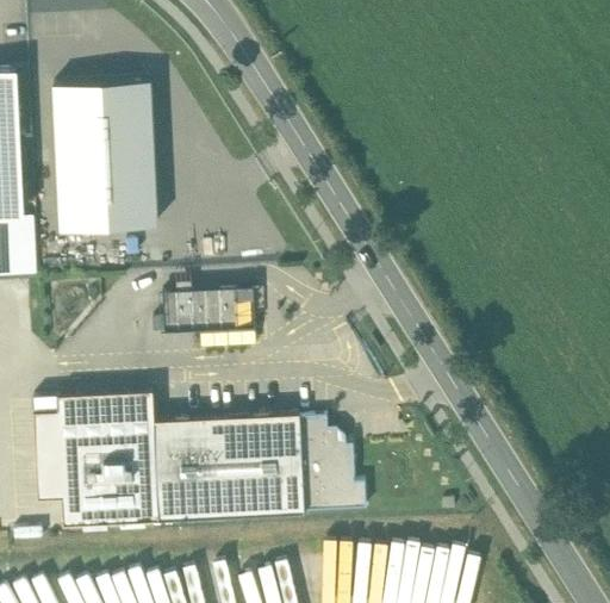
[(16,72),(0,72),(0,217),(23,217),(16,72)]
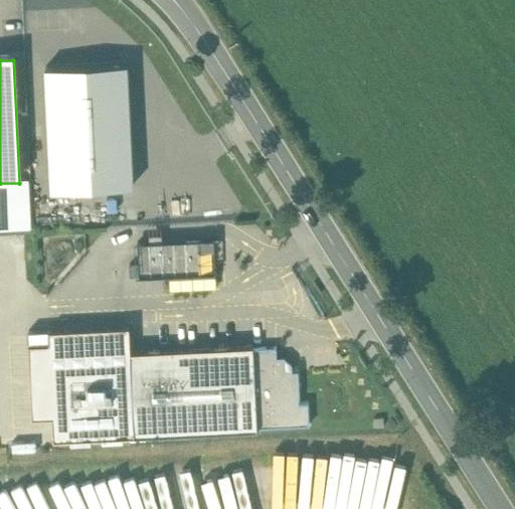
[(48,68),(52,192),(135,189),(131,65),(48,68)]
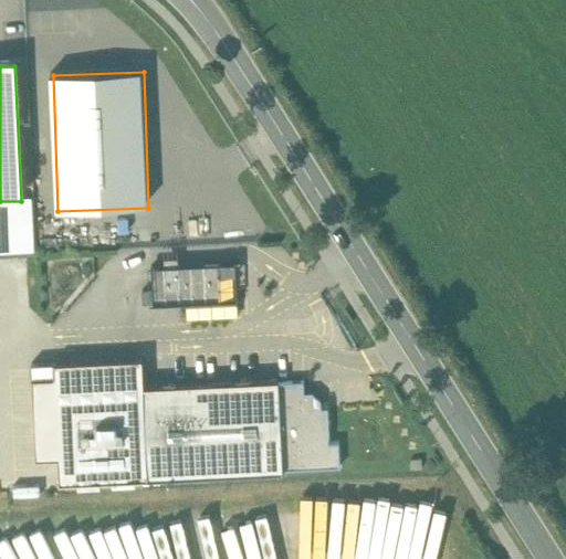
[(217,269),(150,273),(153,310),(219,306),(217,269)]
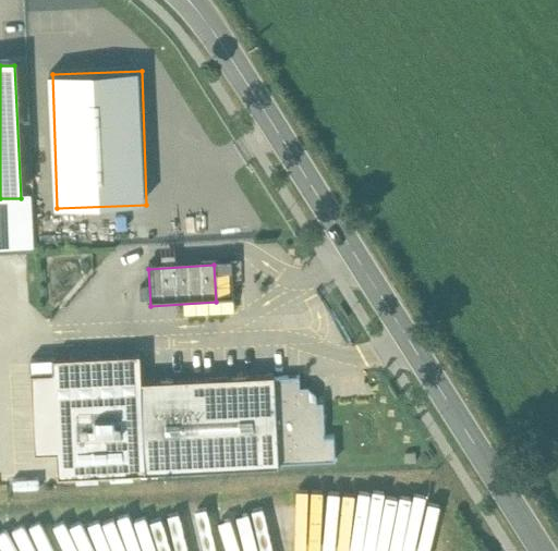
[(142,386),(140,358),(53,363),(53,376),(31,377),(35,460),(56,458),(58,484),(147,478),(142,386)]
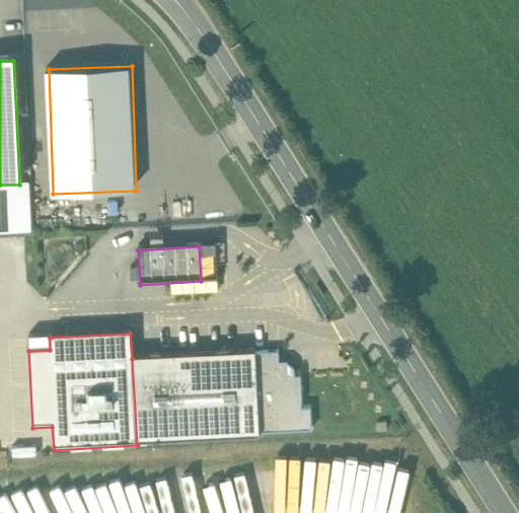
[(255,353),(132,359),(137,445),(260,438),(260,436),(255,356),(255,353)]
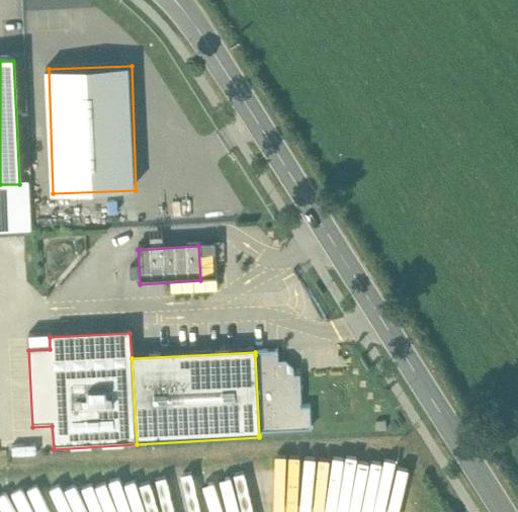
[(279,373),(278,354),(255,355),(259,435),(312,433),(311,410),(301,411),(300,406),(301,406),(300,378),(285,379),(279,373)]
